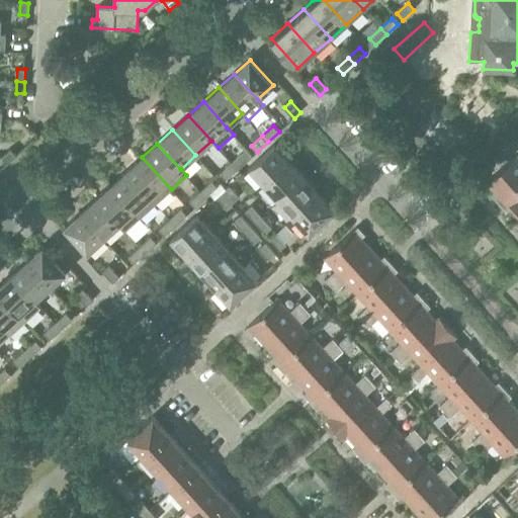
[(250,167),(265,183),(290,161),(275,145),(250,167)]
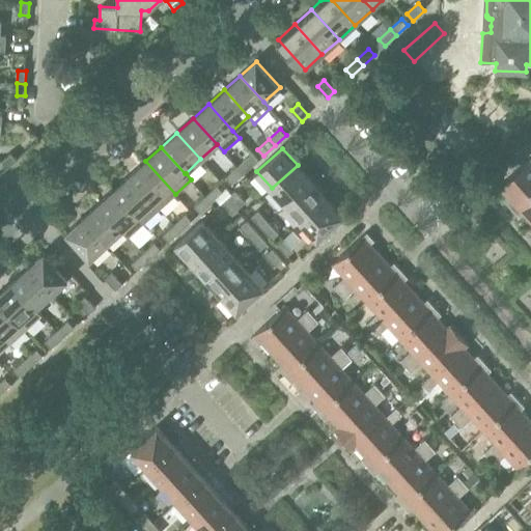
[(17,160),(11,154),(2,162),(7,168),(17,160)]
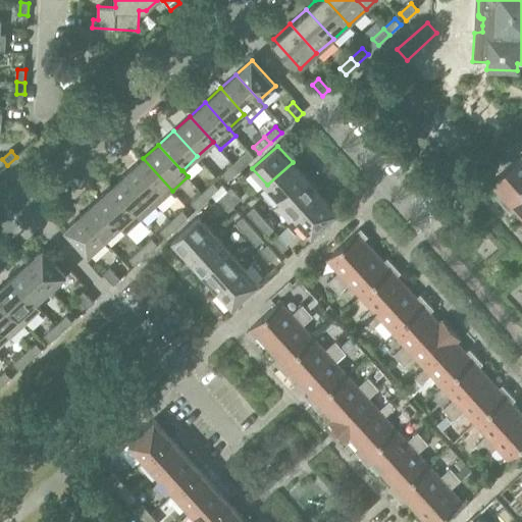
[(245,154),(233,164),(240,170),(250,160),(245,154)]
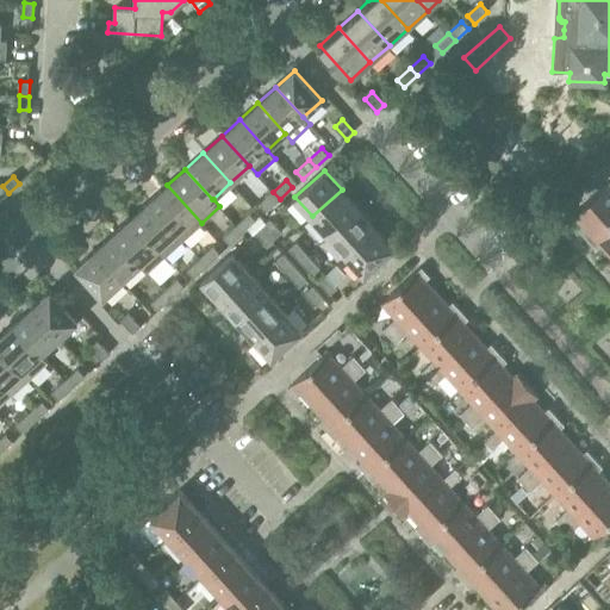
[(589,240),(609,221),(609,181),(574,215),(586,228),(582,231),(589,240)]
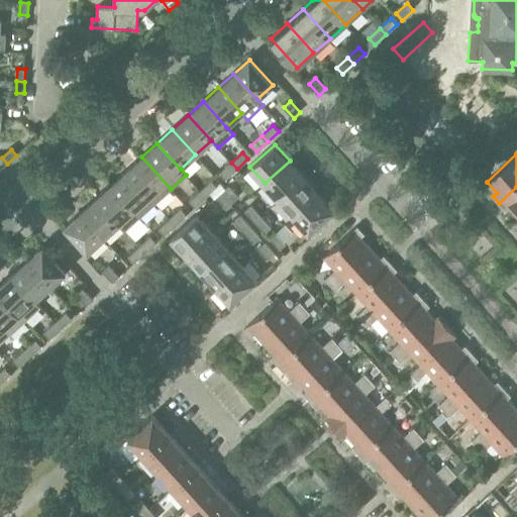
[(156,203),(171,189),(141,157),(126,171),(156,203)]
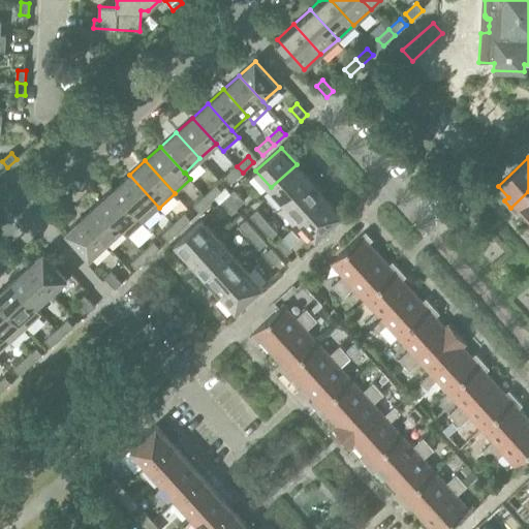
[(285,204),(311,181),(297,164),(271,187),(285,204)]
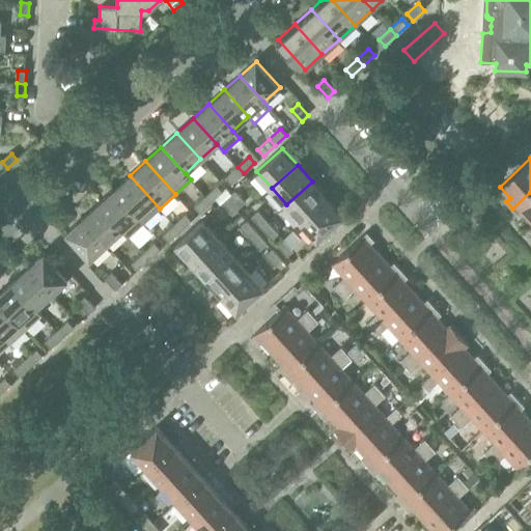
[(232,184),(244,173),(238,167),(226,177),(232,184)]
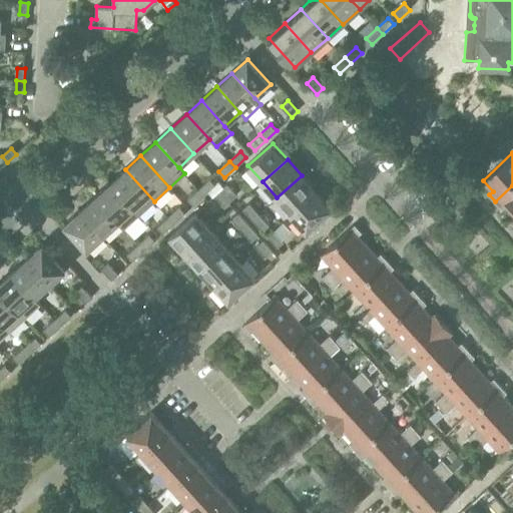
[(110,183),(139,214),(154,201),(125,169),(110,183)]
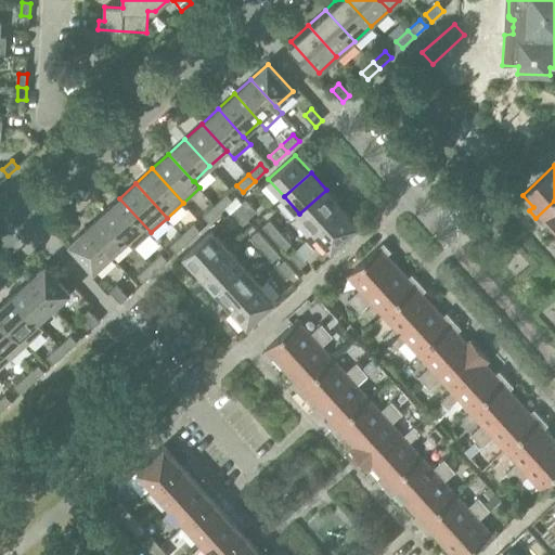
[(343,207),(326,190),(299,214),(315,232),(343,207)]
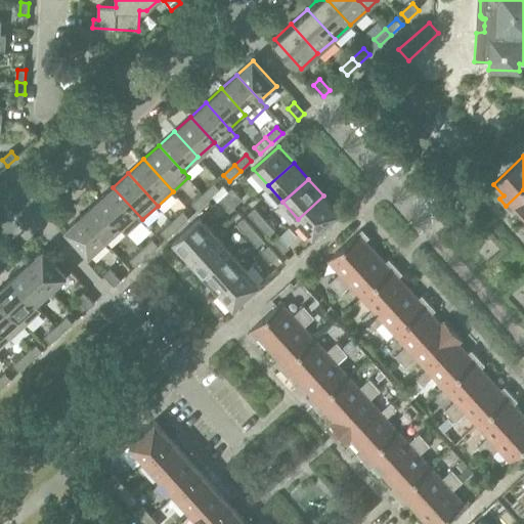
[(215,182),(203,193),(208,201),(220,189),(215,182)]
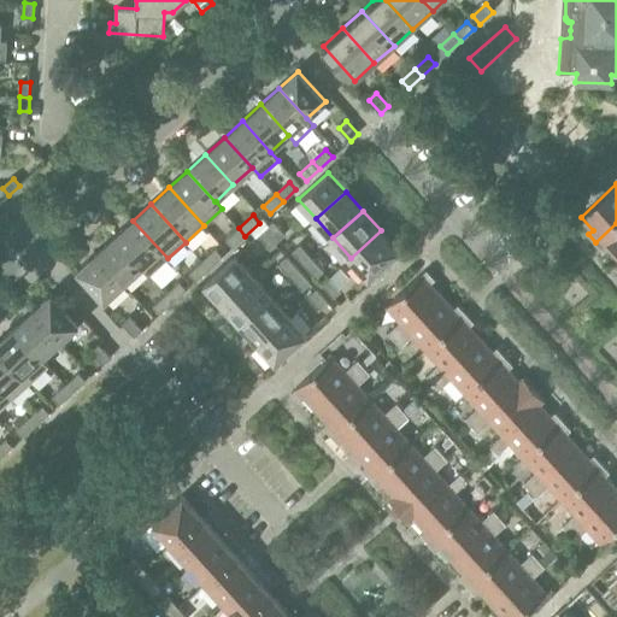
[(115,236),(142,268),(150,275),(168,258),(133,221),(115,236)]
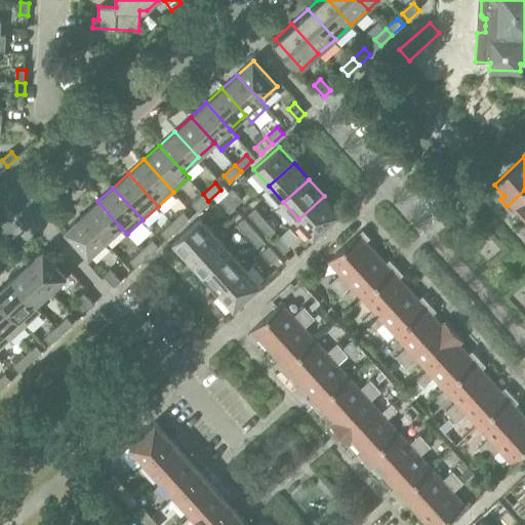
[(233,188),(227,193),(237,204),(243,199),(233,188)]
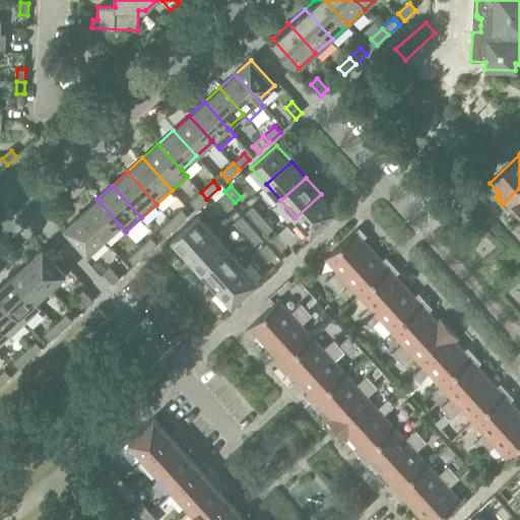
[(513,209),(519,216),(519,188),(502,204),(509,212),(513,209)]
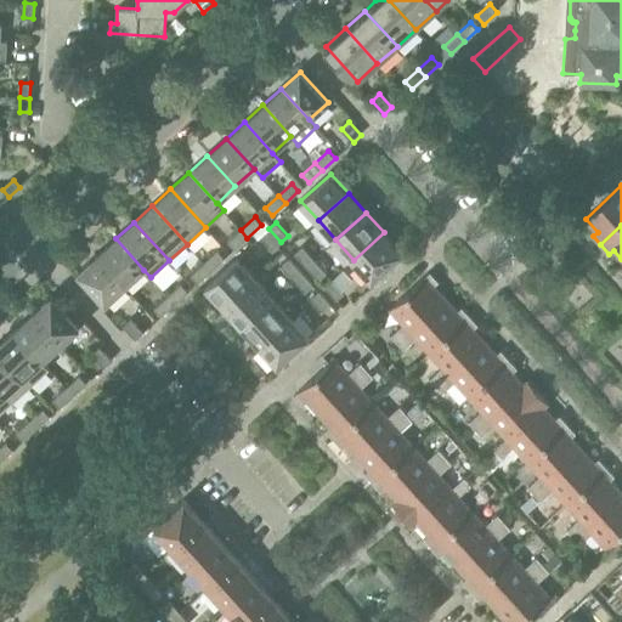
[(272,250),(281,242),(269,228),(260,237),(272,250)]
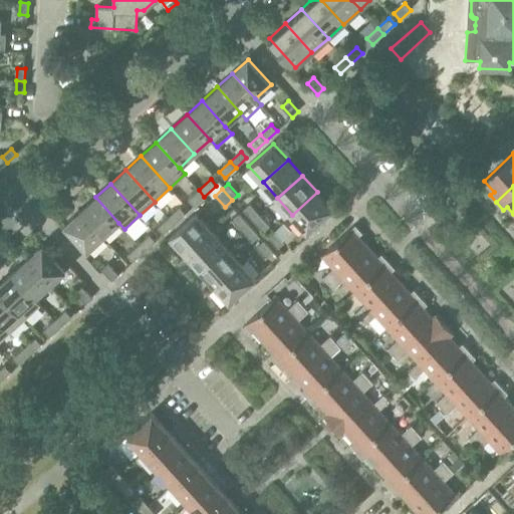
[(194,206),(204,197),(199,190),(188,200),(194,206)]
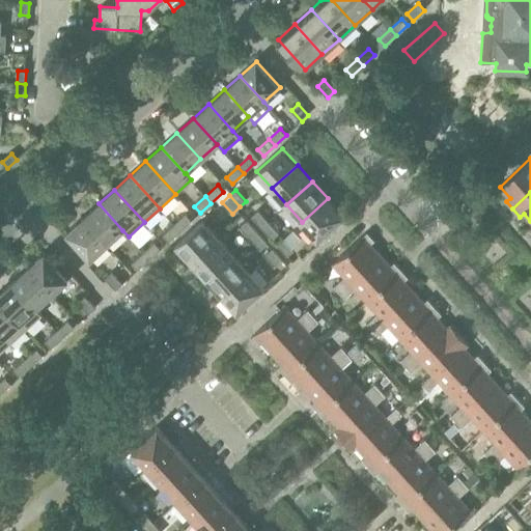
[(328,198),(302,222),(317,239),(343,216),(328,198)]
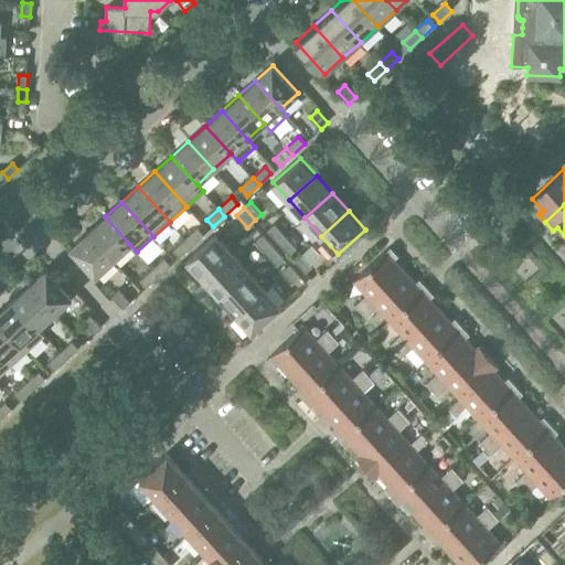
[(114,259),(130,245),(105,216),(88,232),(114,259)]
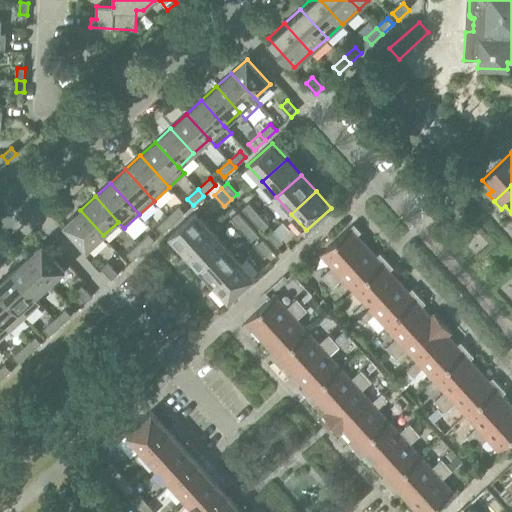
[(249,202),(242,208),(252,219),(258,213),(249,202)]
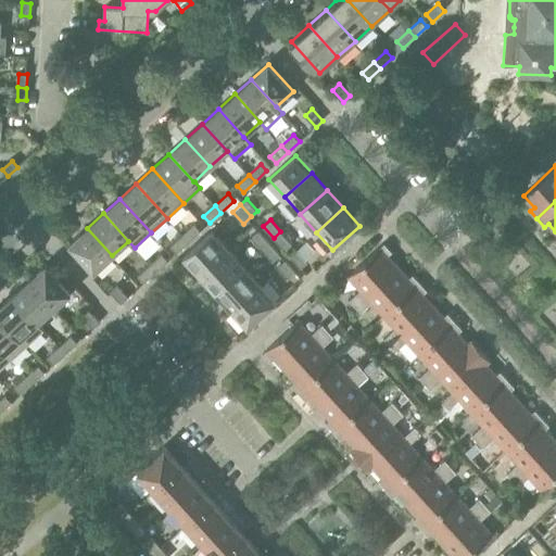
[(194,224),(182,235),(189,241),(201,230),(194,224)]
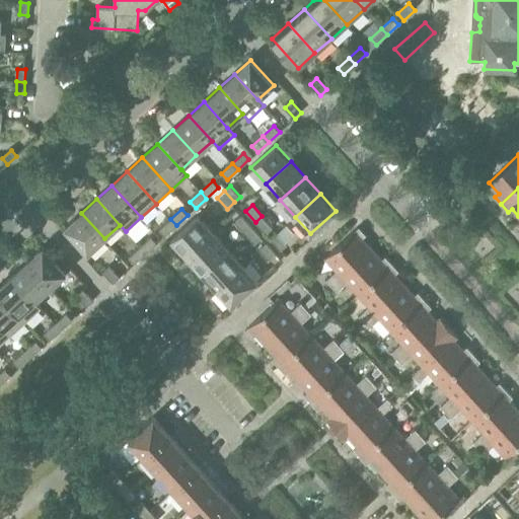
[(81,213),(65,227),(88,252),(104,238),(81,213)]
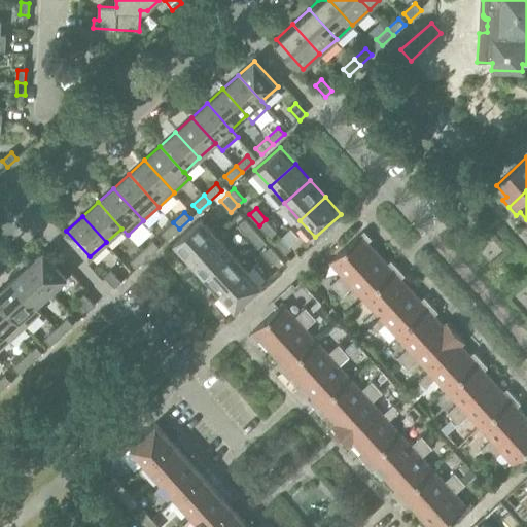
[(238,224),(248,235),(254,230),(245,218),(238,224)]
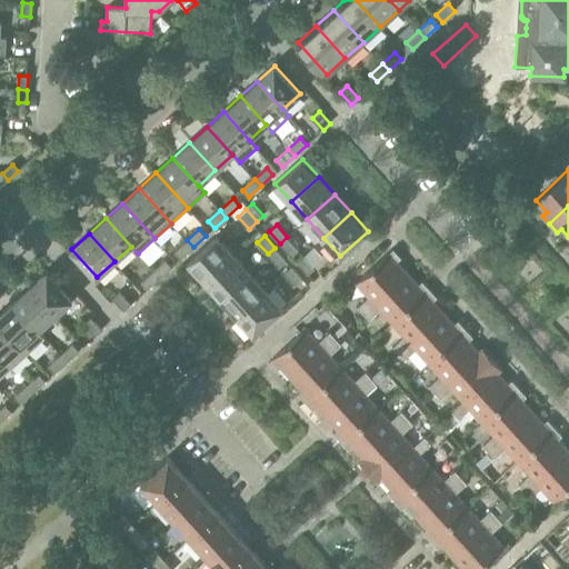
[(189,261),(205,279),(232,255),(216,237),(189,261)]
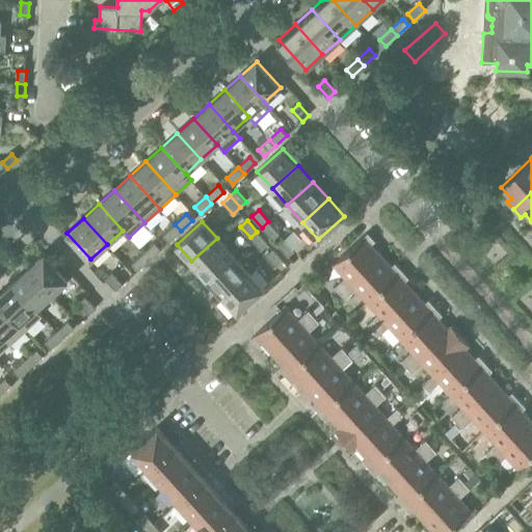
[(280,234),(268,221),(262,228),(272,239),(280,234)]
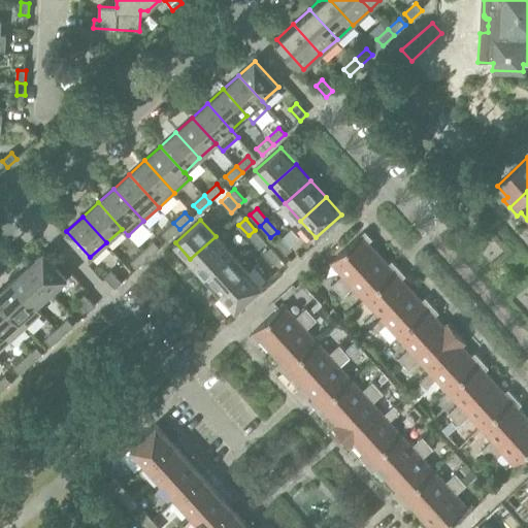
[(162,233),(168,240),(179,229),(173,223),(162,233)]
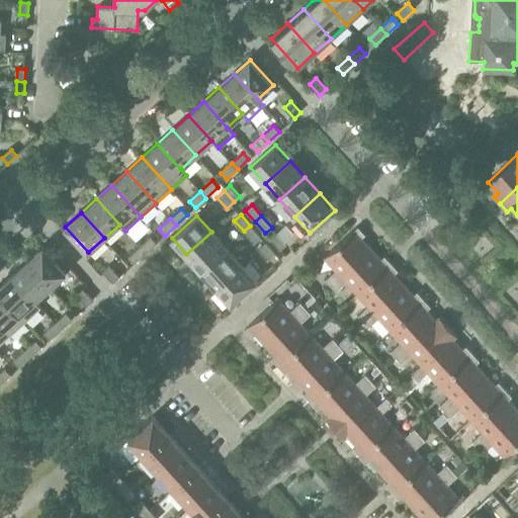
[(261,237),(250,226),(244,231),(254,243),(261,237)]
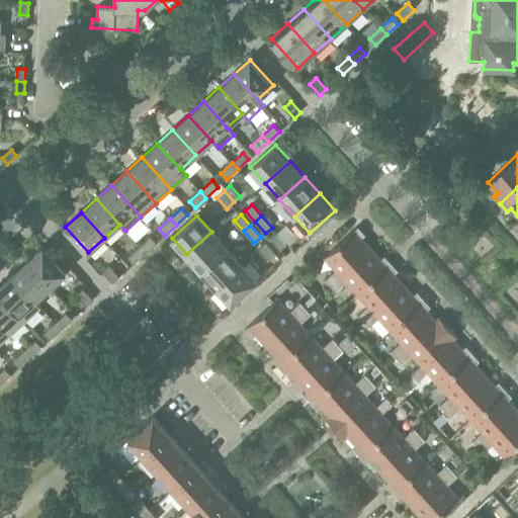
[(327,279),(331,284),(371,248),(361,238),(365,235),(358,227),(325,257),(337,270),(327,279)]
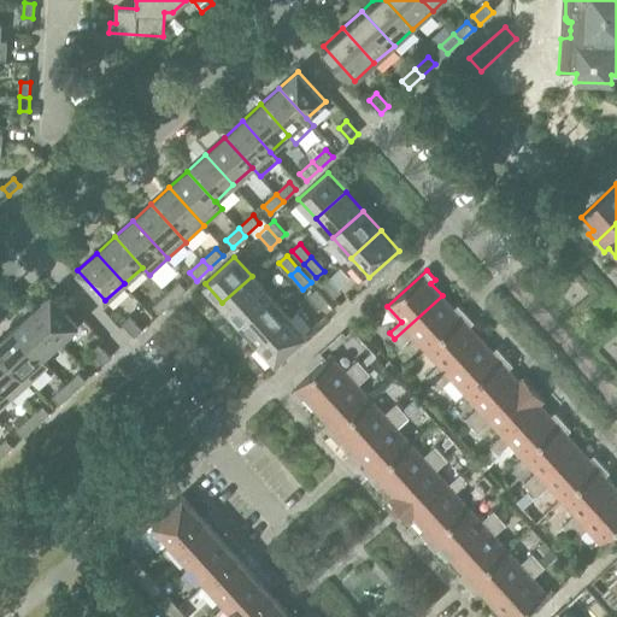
[(239,322),(269,295),(252,276),(222,303),(239,322)]
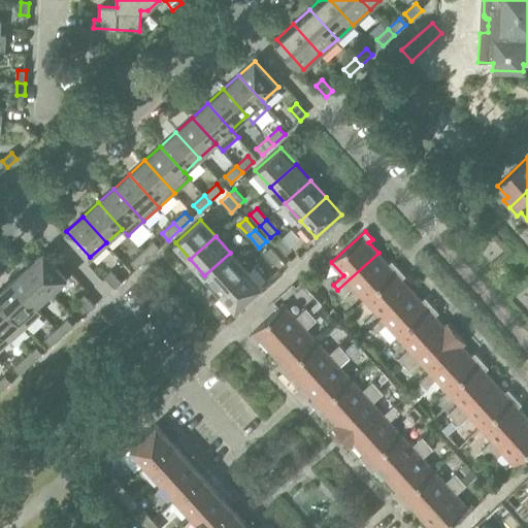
[(282,237),(275,242),(286,255),(292,249),(282,237)]
